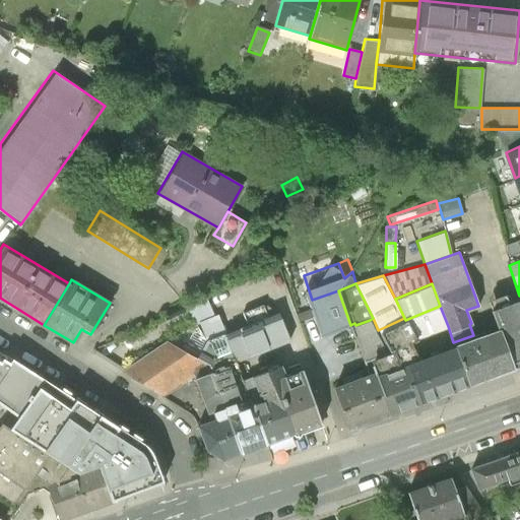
[(324,334),(341,328),(350,325),(338,290),(312,300),(324,334)]
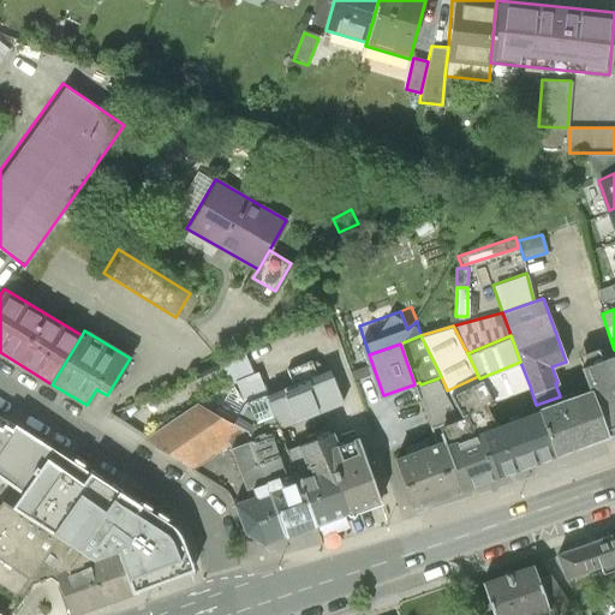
[(575,353),(587,386),(604,431),(608,431),(610,433),(614,430),(614,351),(601,356),(596,346),(575,353)]
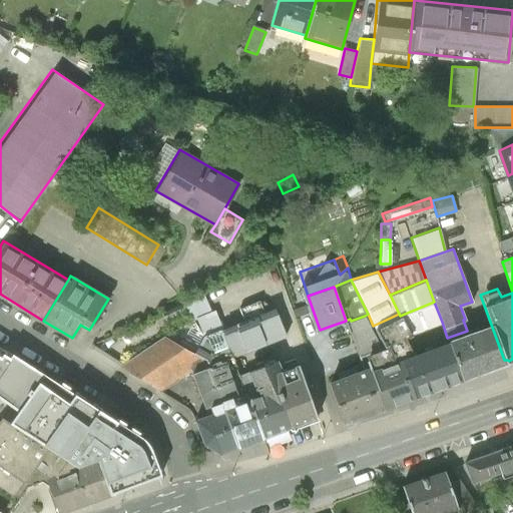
[(243,321),(233,325),(244,353),(286,337),(274,309),(264,313),(259,302),(239,310),(243,321)]
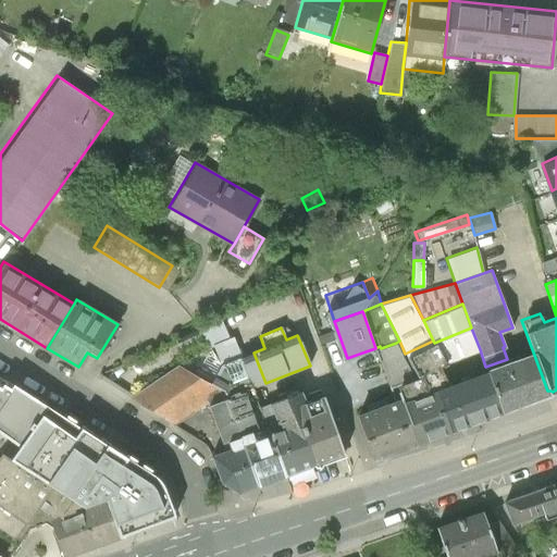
[(471,327),(434,343),(444,363),(480,349),(471,327)]
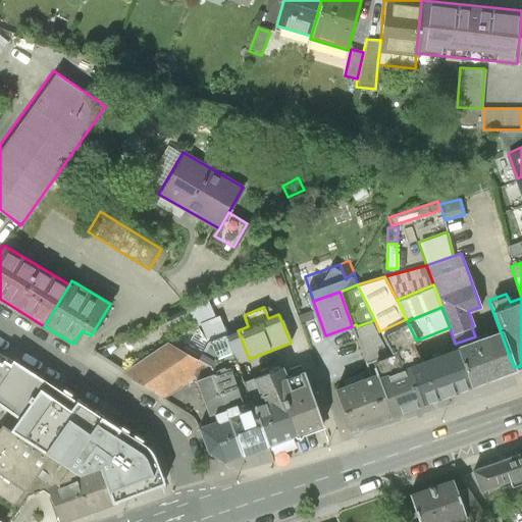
[(393,350),(401,367),(408,364),(419,360),(411,343),(416,341),(407,321),(406,319),(379,331),(389,352),(393,350)]
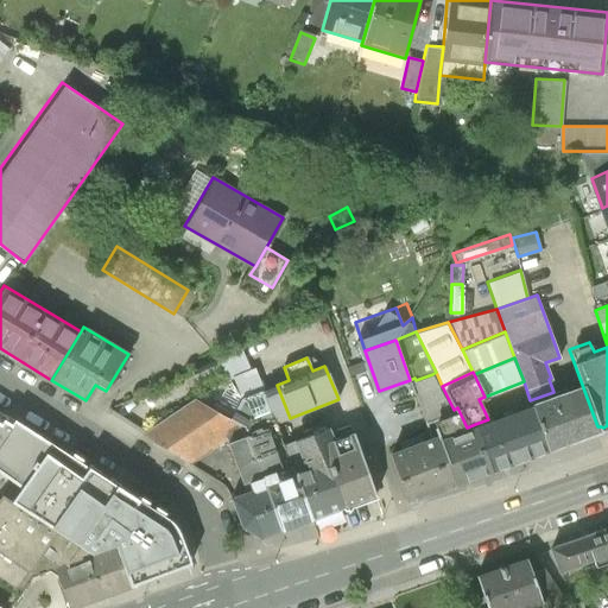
[(410,380),(424,420),(450,410),(432,374),(416,380),(415,378),(410,380)]
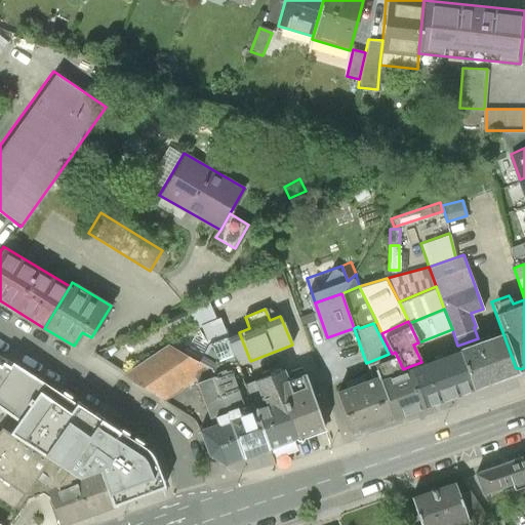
[(366,363),(354,328),(345,331),(351,348),(336,353),(346,377),(368,368),(366,363)]
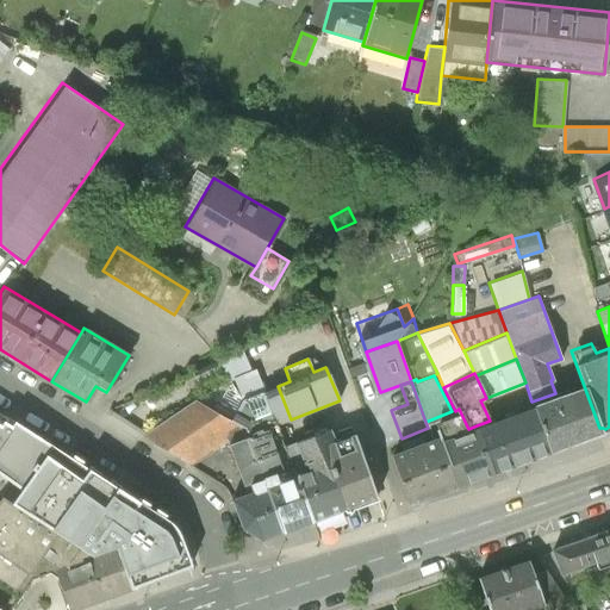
[(601,430),(599,428),(583,383),(555,393),(531,402),(533,405),(549,449),(601,430)]
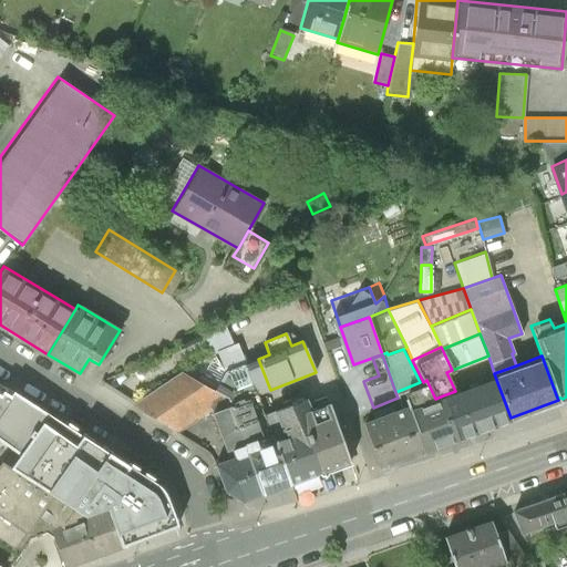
[(257,395),(270,390),(258,359),(245,364),(257,395)]
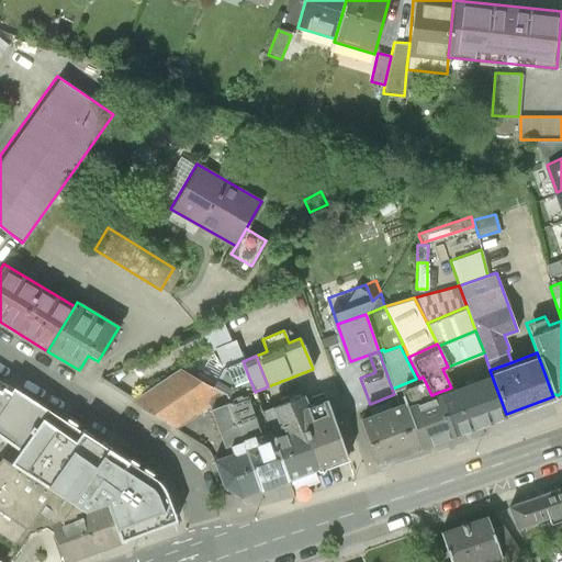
[(178,367),(130,401),(175,428),(226,394),(178,367)]
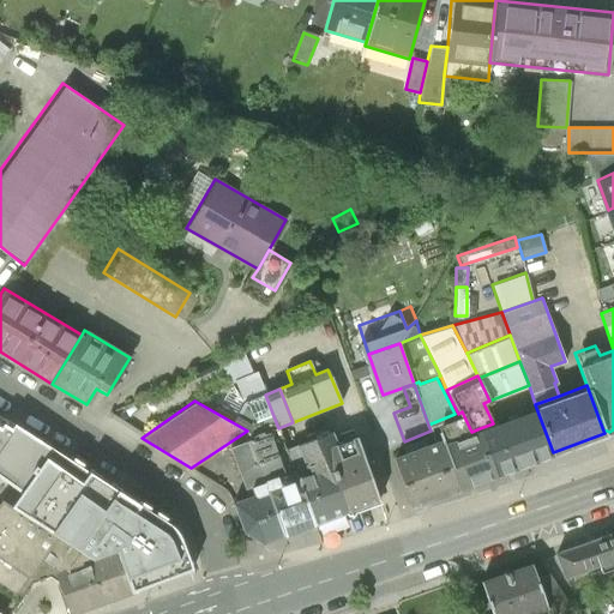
[(497,473),(553,452),(536,408),(493,423),(480,428),(497,473)]
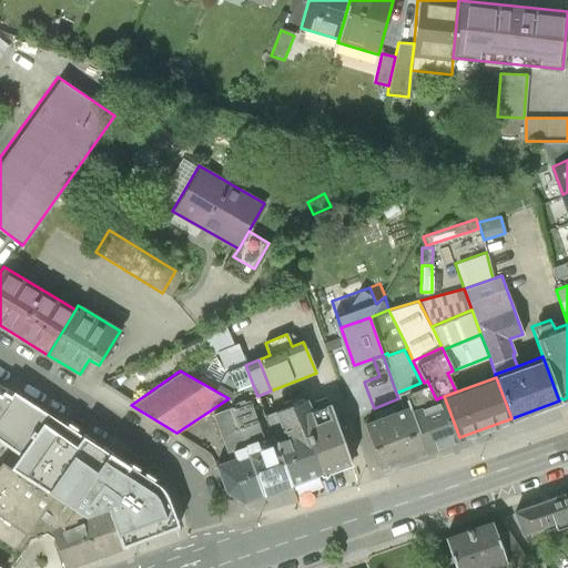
[(0,436),(13,446),(36,415),(69,436),(74,426),(34,403),(0,383),(0,436)]
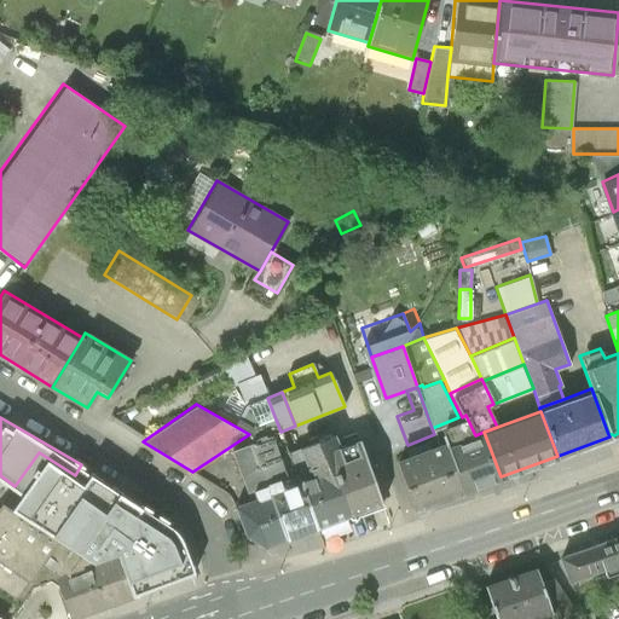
[(333,432),(314,438),(348,513),(380,502),(358,438),(339,445),(333,432)]
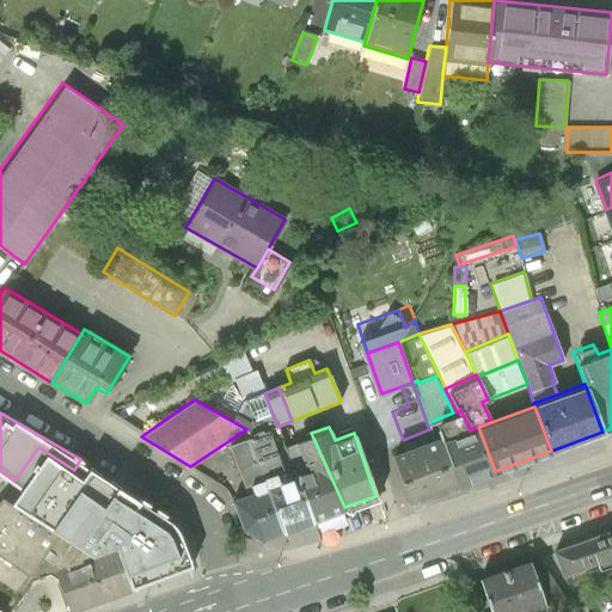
[(495,471),(478,427),(470,430),(442,441),(459,485),(495,471)]
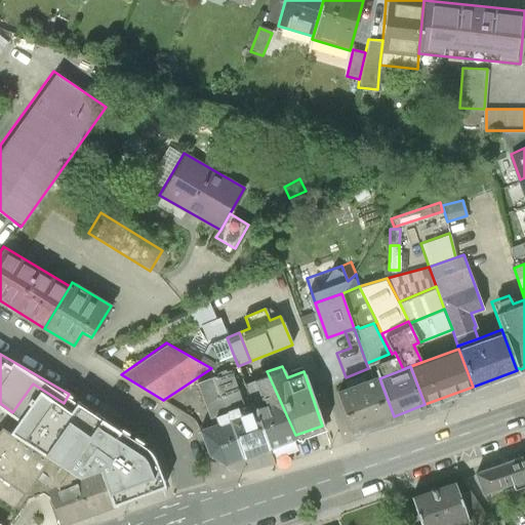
[(210,374),(223,409),(234,405),(237,412),(251,407),(247,395),(239,398),(229,369),(224,370),(223,367),(213,370),(214,373),(210,374)]
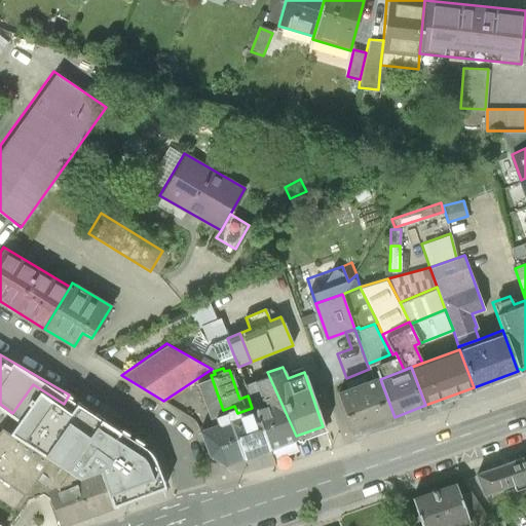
[(252,408),(266,446),(296,436),(267,372),(252,379),(261,404),(252,408)]
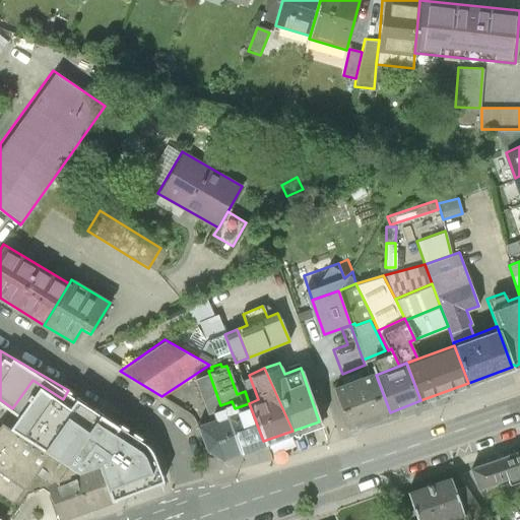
[(390,412),(376,375),(373,369),(330,385),(347,429),(390,412)]
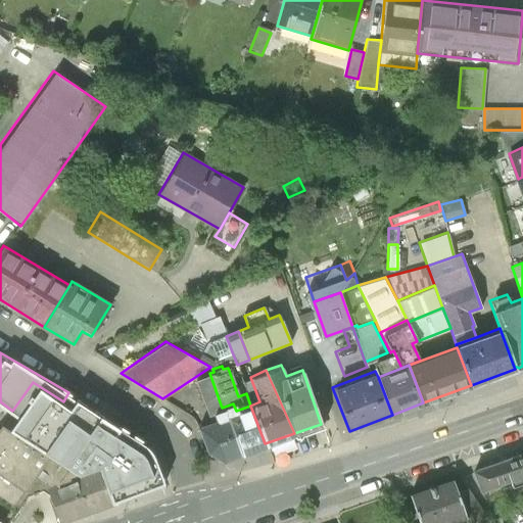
[(222,408),(209,373),(193,379),(205,414),(210,412),(222,408)]
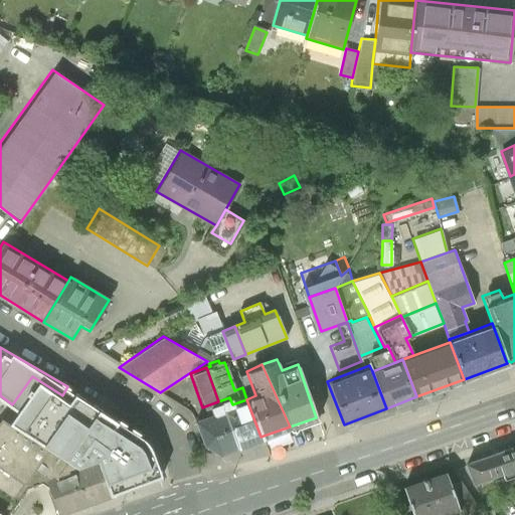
[(3,417),(34,439),(59,401),(83,417),(96,401),(89,398),(67,386),(62,395),(32,376),(12,404),(3,417)]
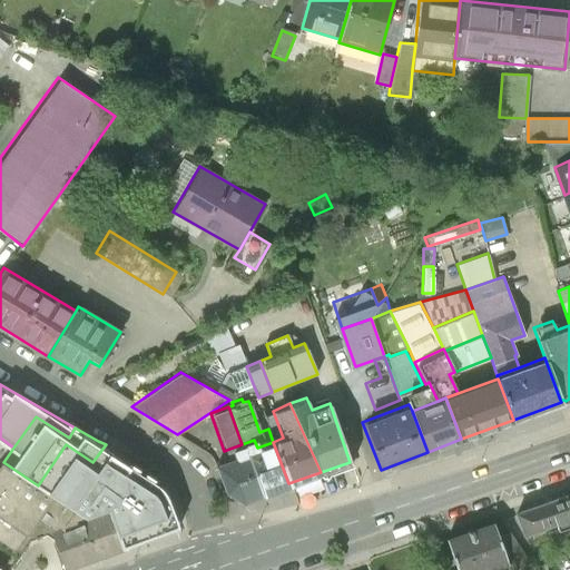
[(0,438),(0,460),(3,462),(13,448),(0,438)]
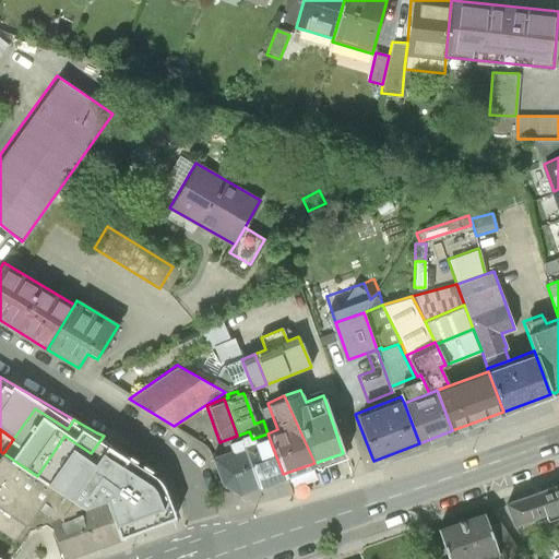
[(249,431),(237,436),(254,485),(283,474),(268,433),(252,439),(249,431)]
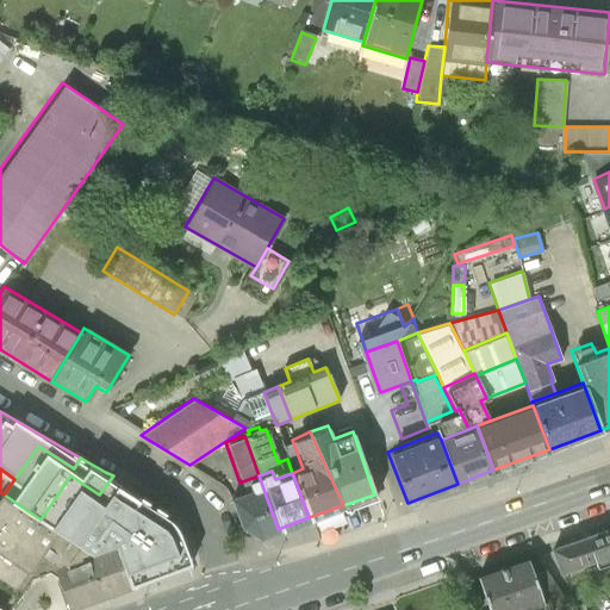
[(166,509),(113,475),(99,495),(70,475),(41,520),(89,554),(113,546),(129,589),(157,578),(191,566),(182,534),(178,521),(166,509)]
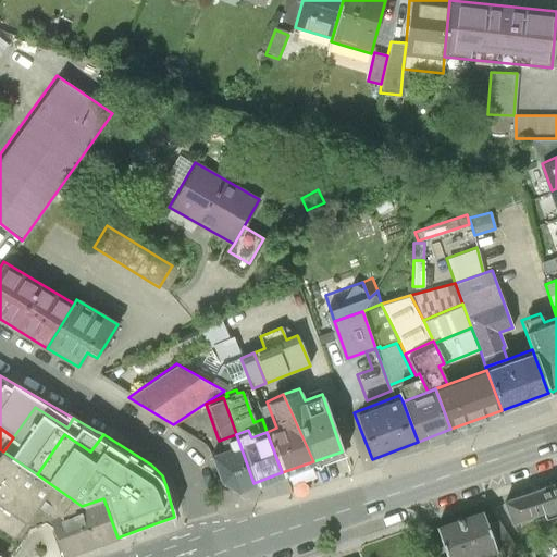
[(254,483),(236,434),(224,438),(226,447),(209,453),(219,480),(235,491),(254,483)]
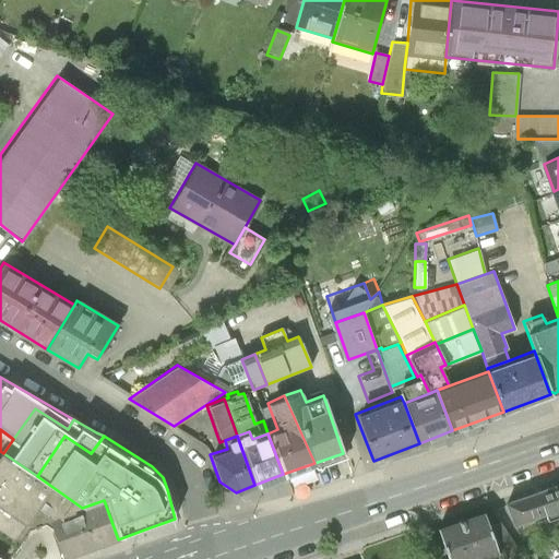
[(0,451),(0,532),(18,545),(27,530),(46,523),(45,521),(82,508),(37,476),(3,453),(0,451)]
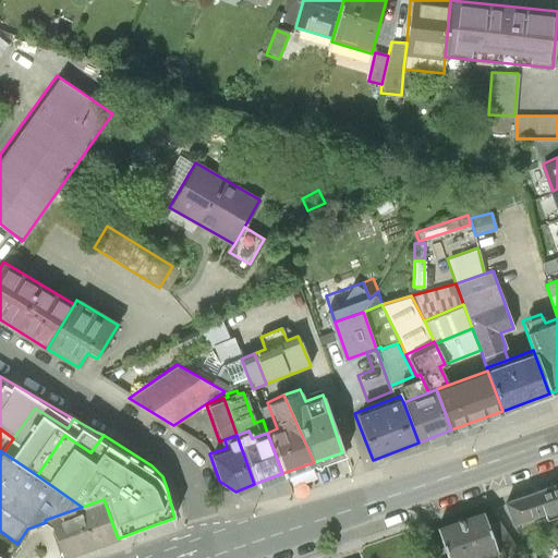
[(557,508),(557,482),(504,502),(511,524),(557,508)]
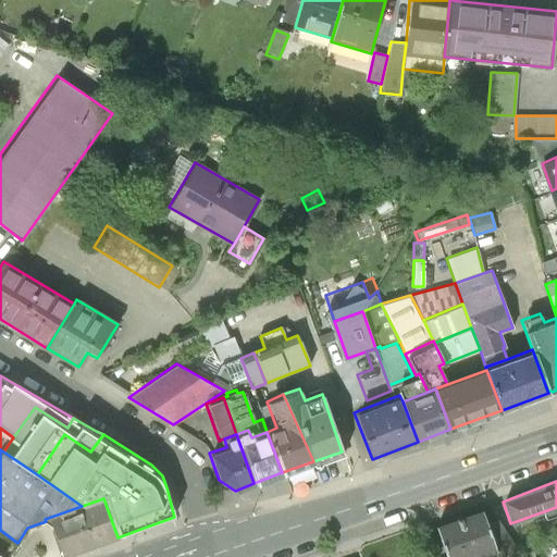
[(61,556),(118,537),(103,498),(82,506),(45,519),(46,521),(58,556),(61,556)]
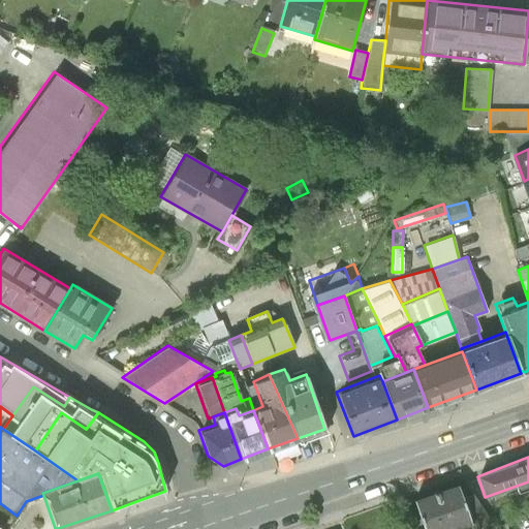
[(457,485),(413,499),(424,528),(460,528),(471,525),(462,498),(457,485)]
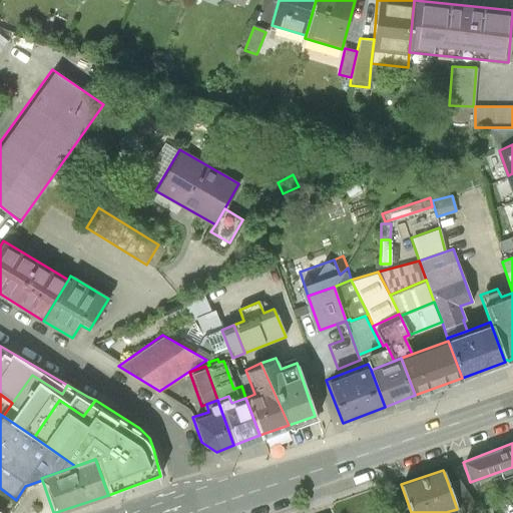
[(480,512),(458,479),(448,483),(457,509),(458,512),(480,512)]
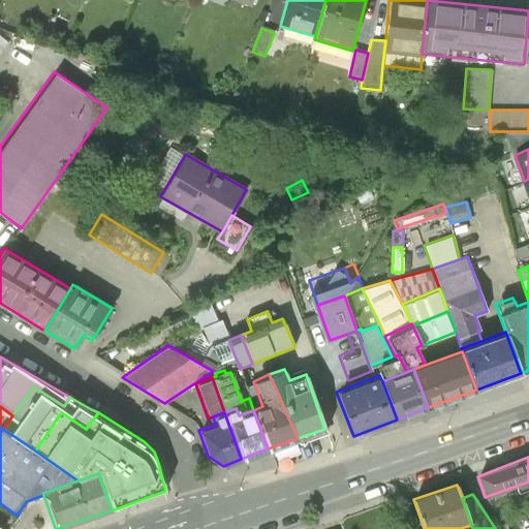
[(0,528),(6,528),(17,516),(0,503),(0,528)]
